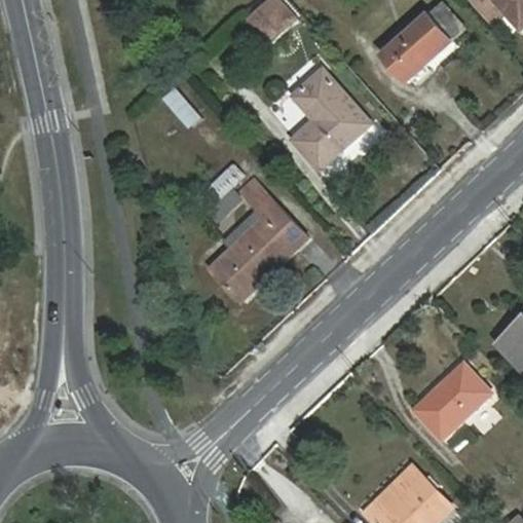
[(267,0),(246,19),(268,43),(295,21),(275,0),(267,0)]
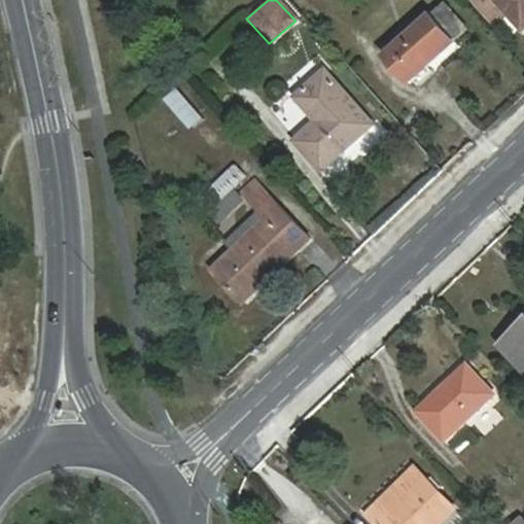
[(497,0),(522,27),(523,24),(523,0),(497,0)]
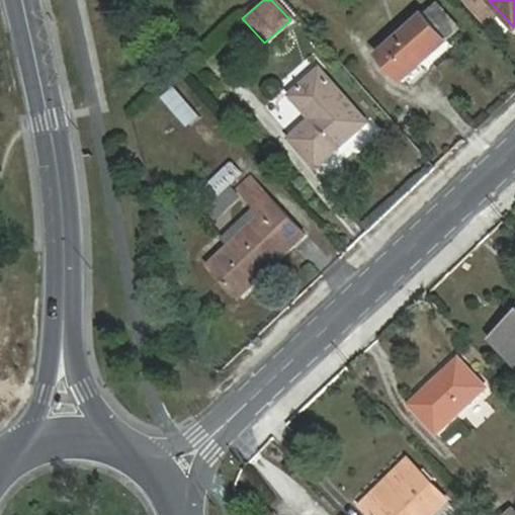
[(458,26),(437,2),(424,13),(435,26),(445,37),(458,26)]
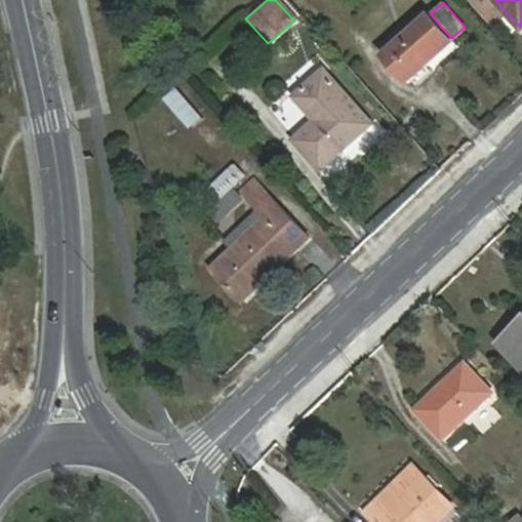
[(429,12),(383,52),(407,80),(453,40),(451,38),(441,27),(430,13),(429,12)]
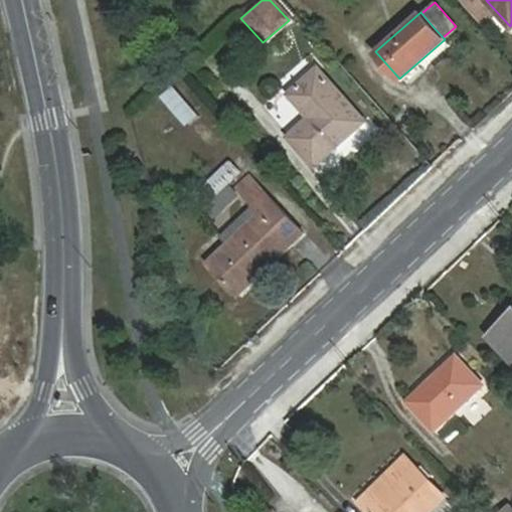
[(313,164),(365,119),(317,66),(288,93),(308,116),(288,136),(313,164)]
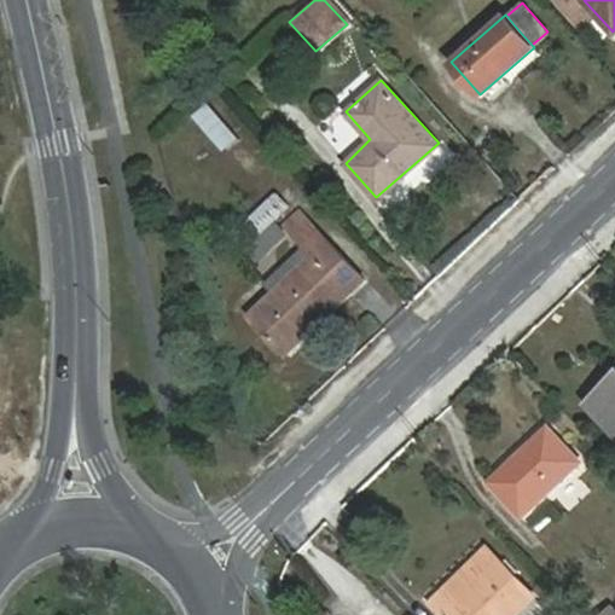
[(192,112),(222,148),(237,135),(207,100),(192,112)]
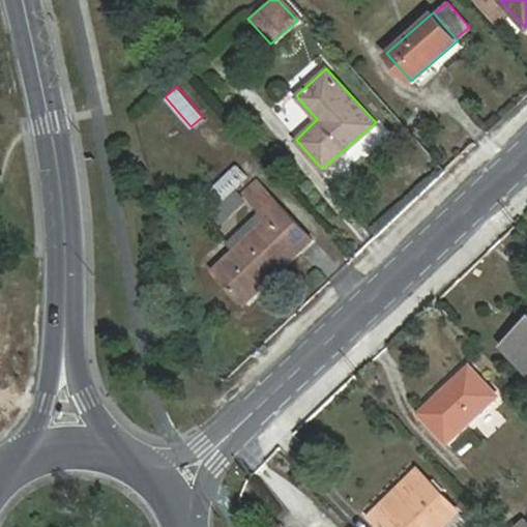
[(227,197),(235,189),(247,177),(235,165),(214,184),(225,195),(227,197)]
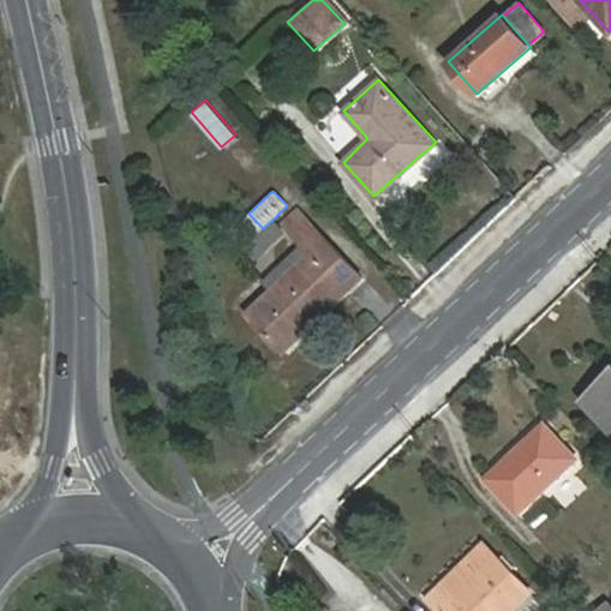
[(280,345),(312,315),(316,318),(360,277),(295,208),(282,221),(310,252),(247,312),(280,345)]
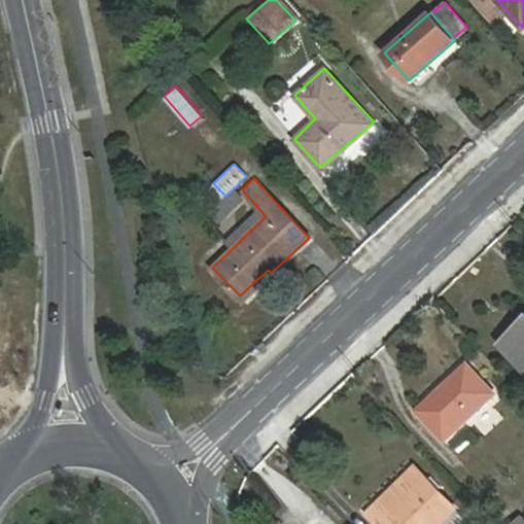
[(202,194),(212,205),(223,194),(213,183),(202,194)]
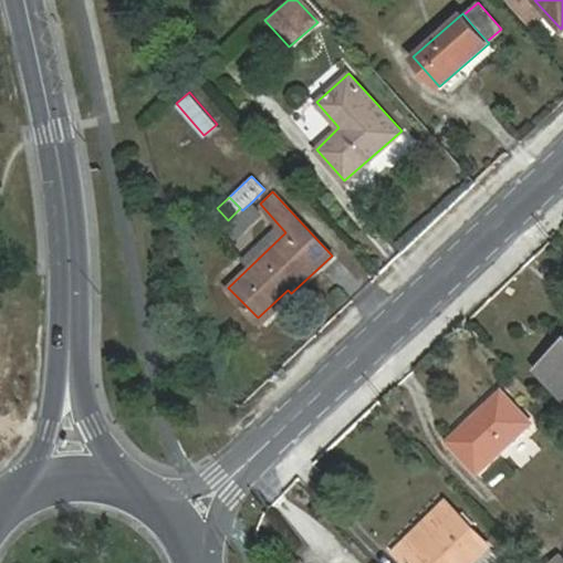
[(242,210),(225,227),(235,236),(260,210),(251,202),(242,210)]
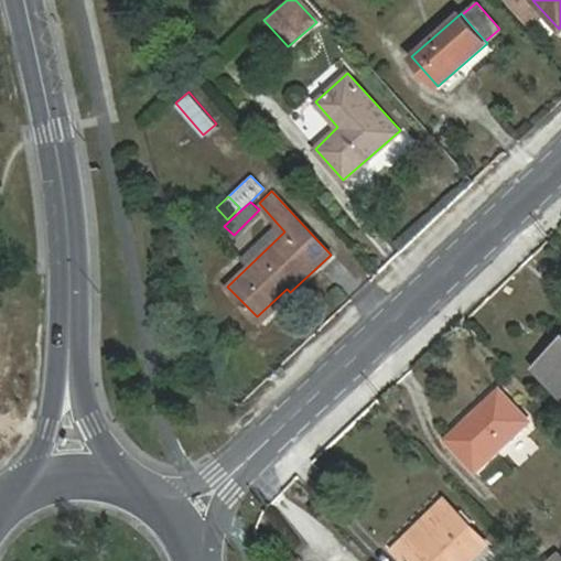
[(560,345),(538,367),(560,391),(560,345)]
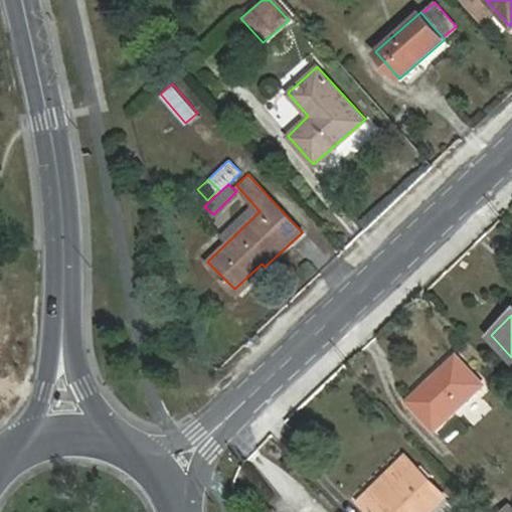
[(455,354),(406,399),(434,429),(481,383),(455,354)]
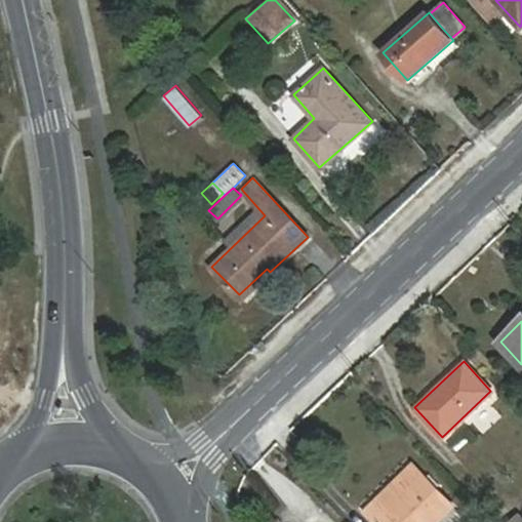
[(417,472),(372,516),(377,521),(431,521),(450,504),(417,472)]
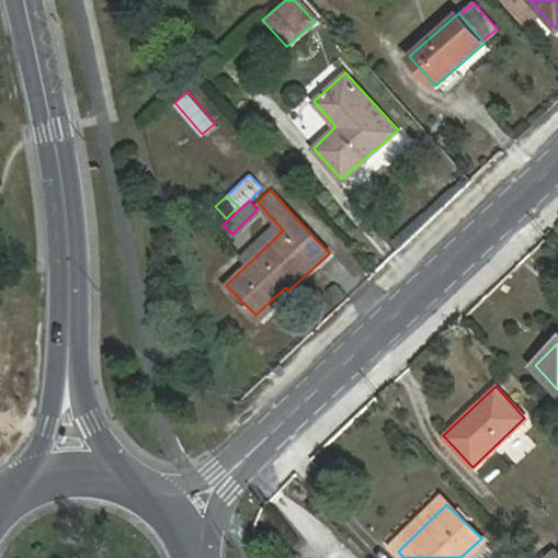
All buildings are outlined.
